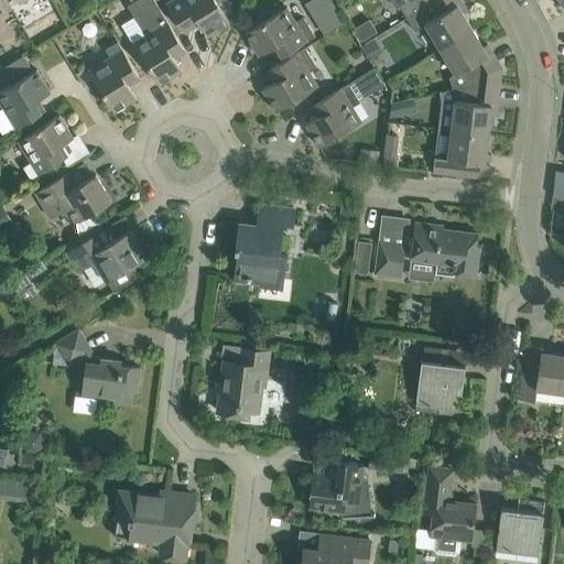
[(0,0),(0,13),(11,8),(6,0),(0,0)]
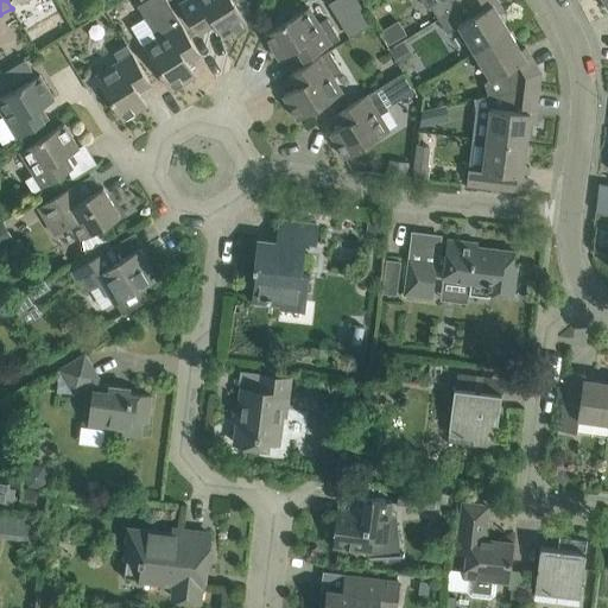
[(201,55),(181,24),(166,0),(144,0),(137,5),(157,38),(144,45),(172,90),(196,76),(188,63),(201,55)]
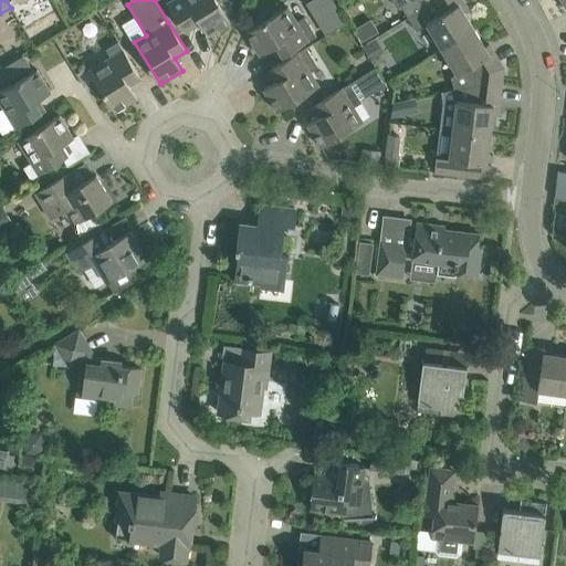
[(218,0),(217,0),(174,0),(167,3),(185,33),(200,23),(208,35),(230,22),(228,18),(230,16),(232,14),(232,9),(231,6),(229,2),(227,0),(218,0)]
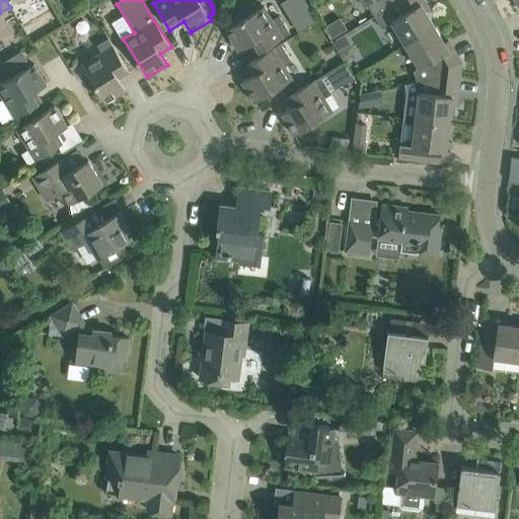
[(374,16),(400,0),(359,0),(363,6),(367,4),(374,16)]
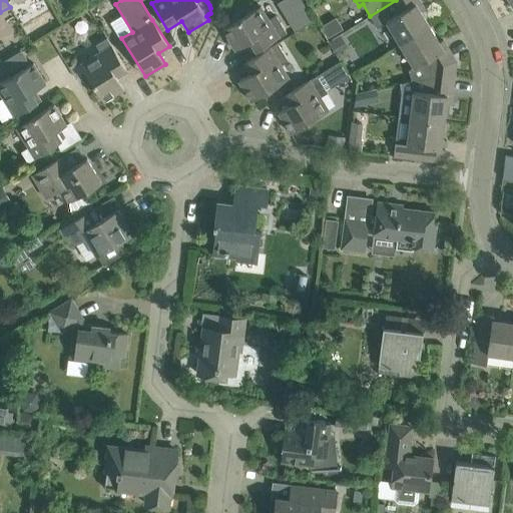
[(401,44),(430,27),(416,5),(421,2),(419,0),(396,0),(370,16),(378,28),(387,22),(401,44)]
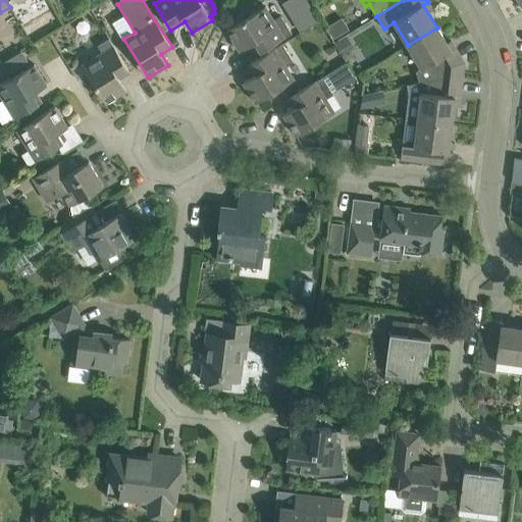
[(257,55),(275,44),(293,34),(281,16),(275,20),(266,6),(227,31),(240,51),(251,44),(257,55)]
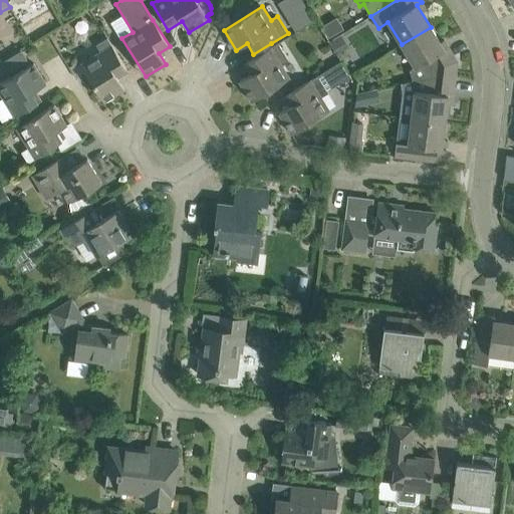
[(306,6),(286,18),(296,32),(299,30),(315,21),(306,6)]
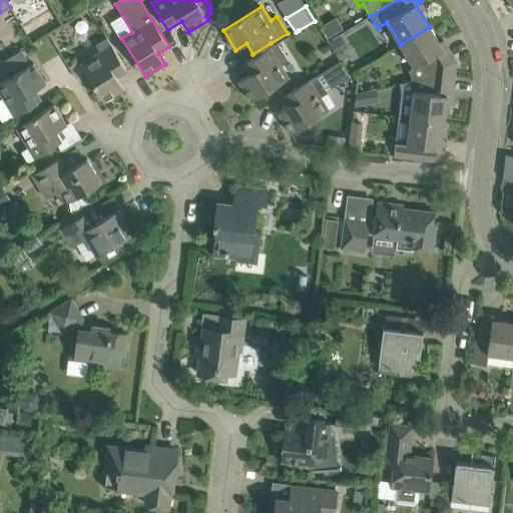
[(329,41),(330,40),(338,36),(331,24),(322,29),(329,41)]
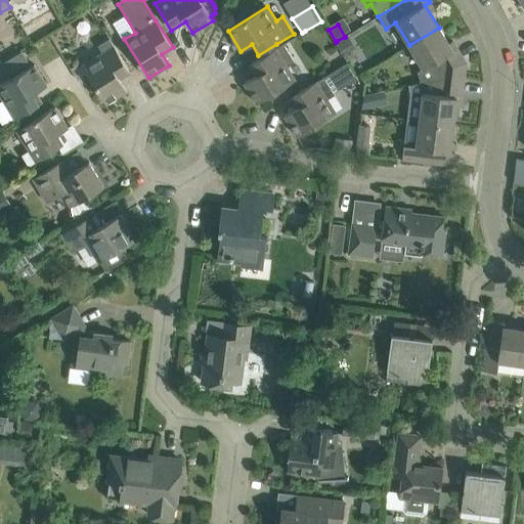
[(421,84),(465,74),(466,63),(456,48),(452,50),(439,28),(409,45),(423,69),(418,72),(421,84)]
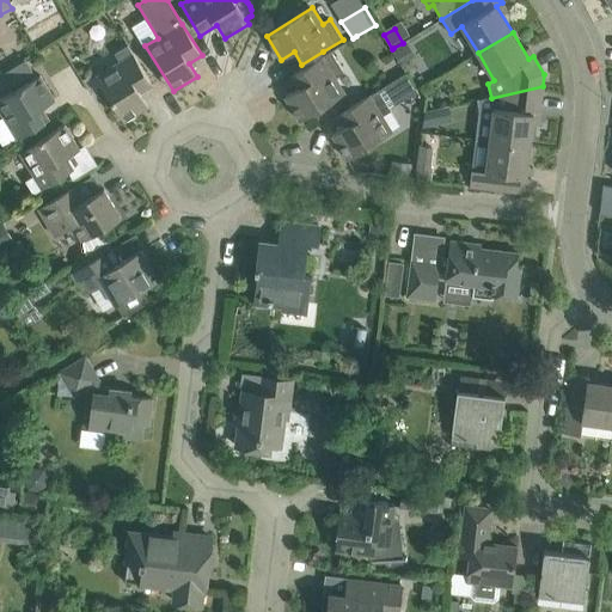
[(402,63),(415,56),(405,41),(403,43),(393,48),(402,63)]
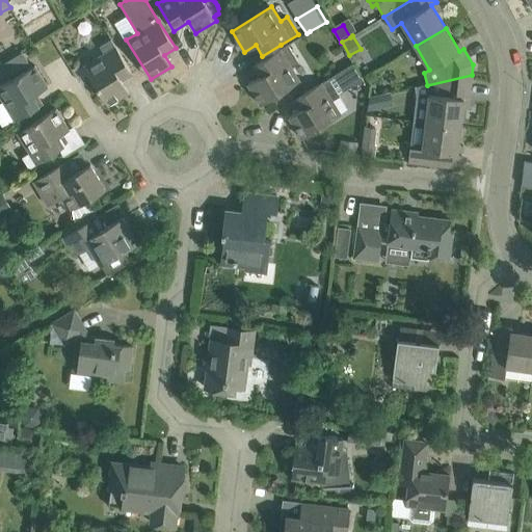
[(132,74),(122,56),(111,40),(100,46),(104,53),(83,65),(108,105),(129,92),(122,81),(132,74)]
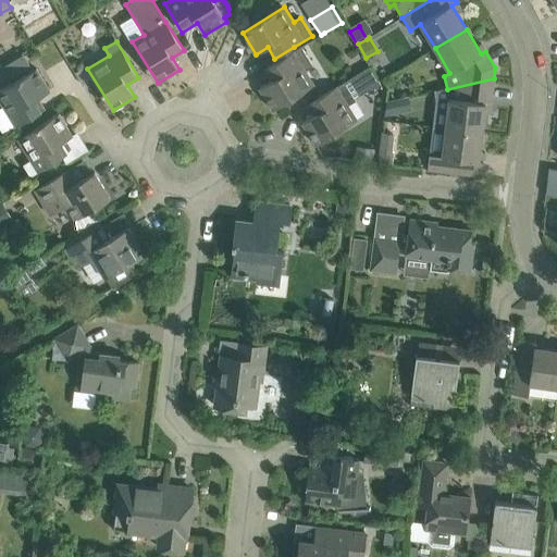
[(273,110),(292,99),(316,85),(307,70),(313,65),(302,47),(264,70),(272,81),(260,88),(273,110)]
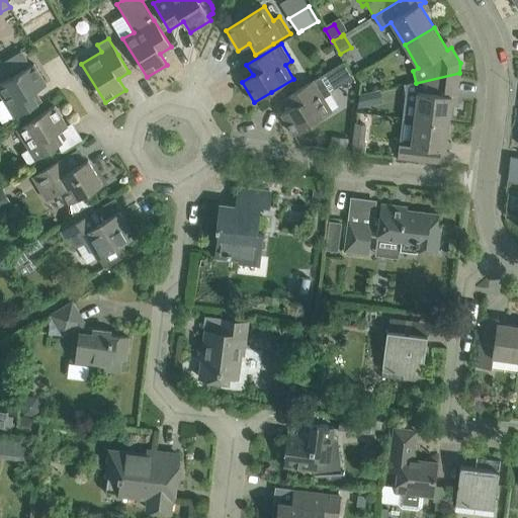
[(10,58),(15,67),(26,60),(20,52),(10,58)]
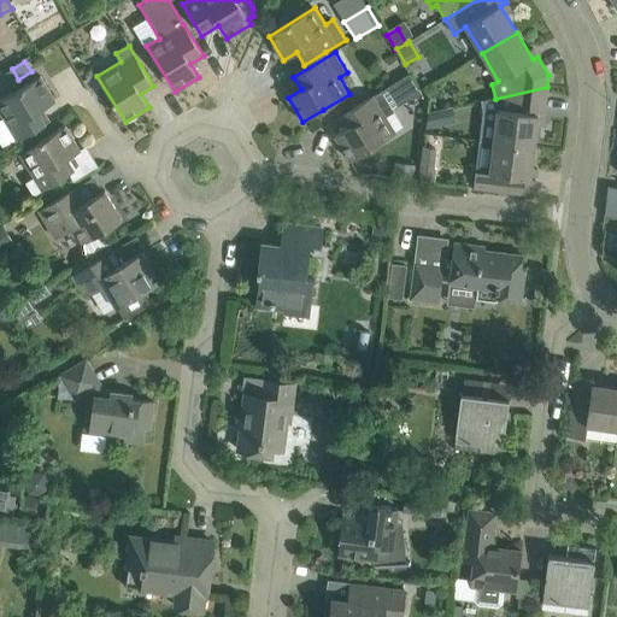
[(0,109),(18,140),(29,134),(50,122),(42,109),(56,101),(40,76),(0,100),(0,109)]
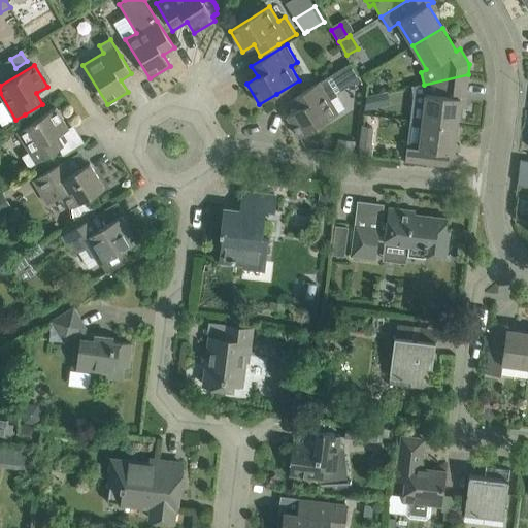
[(422,123),(457,127),(460,99),(465,99),(468,74),(424,85),(426,94),(422,123)]
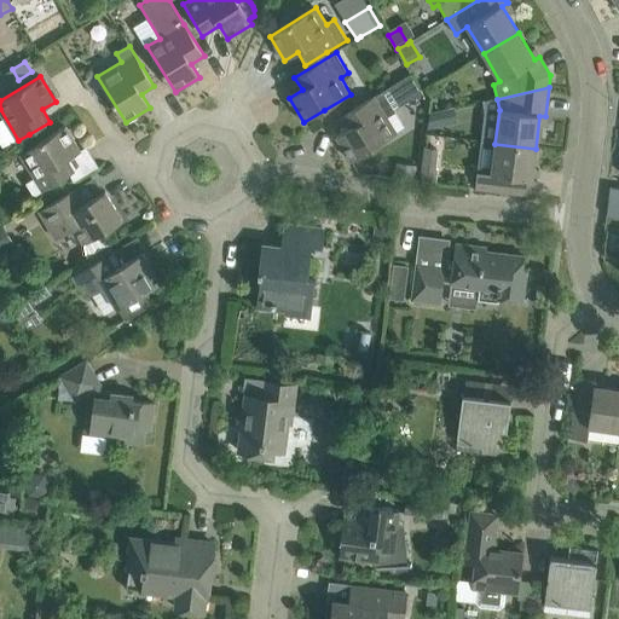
[(395,113),(383,91),(342,116),(350,128),(336,137),(352,161),(397,133),(387,117),(395,113)]
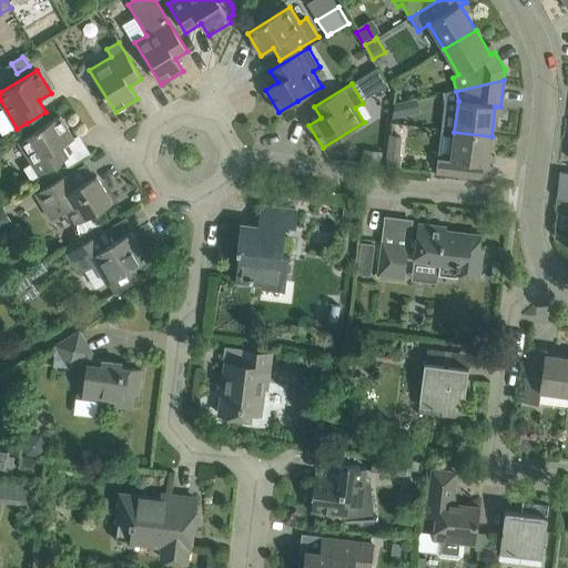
[(394,103),(393,118),(421,112),(417,99),(394,103)]
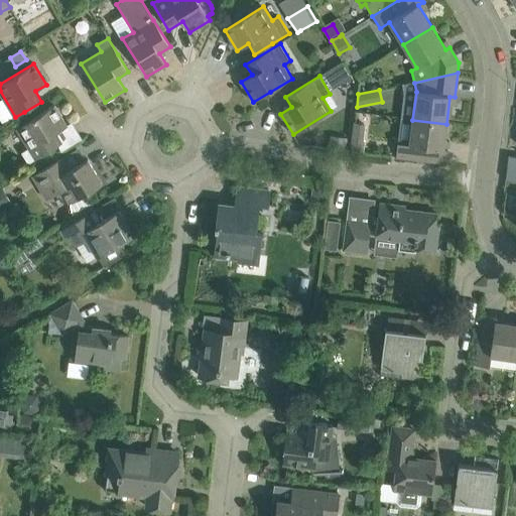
[(28,163),(45,153),(62,143),(55,133),(68,126),(54,105),(17,128),(29,148),(22,153),(28,163)]
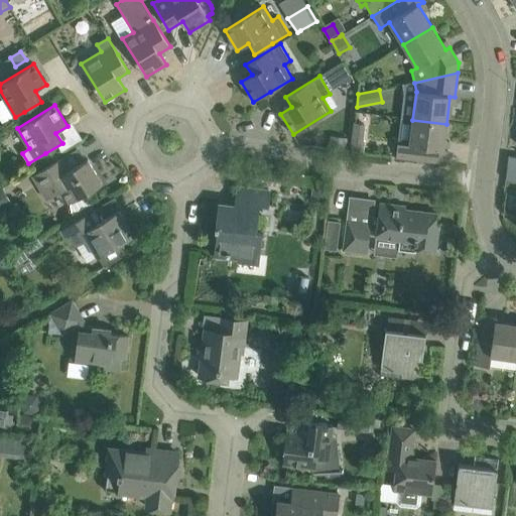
[(443,148),(446,124),(412,120),(409,146),(397,144),(396,157),(446,163),(448,149),(443,148)]
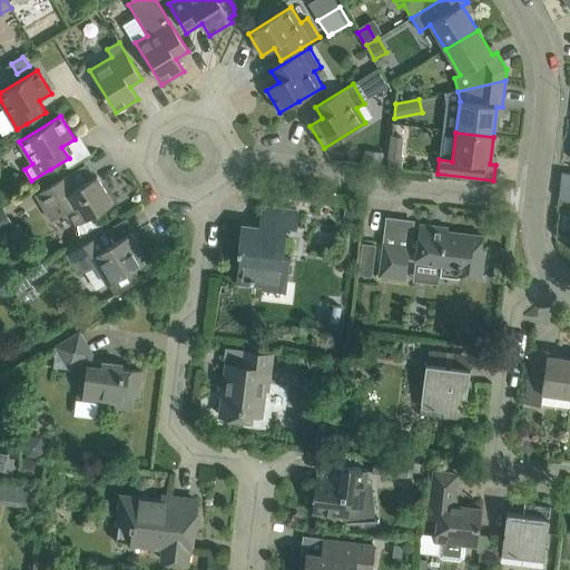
[(401,168),(404,138),(391,136),(387,167),(401,168)]
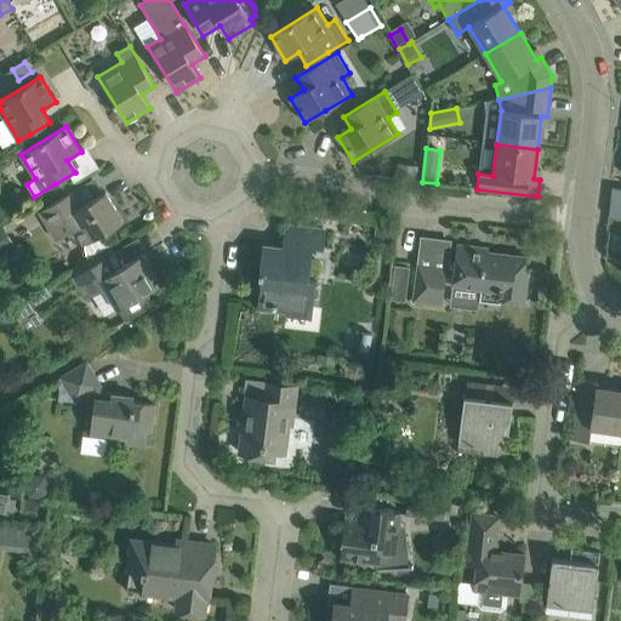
[(417,163),(397,160),(394,174),(416,176),(417,163)]
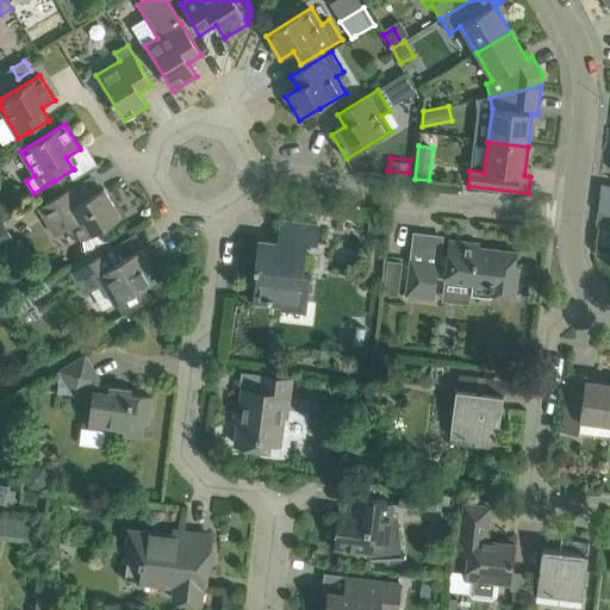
[(83,240),(100,229),(120,217),(104,188),(79,204),(69,188),(38,207),(56,236),(74,224),(83,240)]
